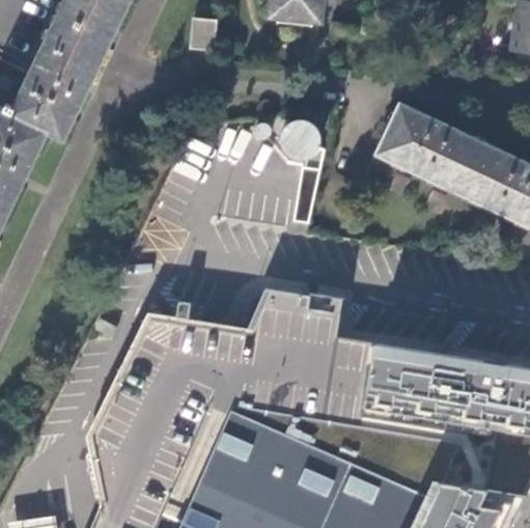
[(0,217),(14,190),(18,192),(37,149),(34,147),(42,132),(56,139),(63,122),(70,126),(89,82),(85,80),(122,0),(64,0),(29,77),(0,62),(0,217)]
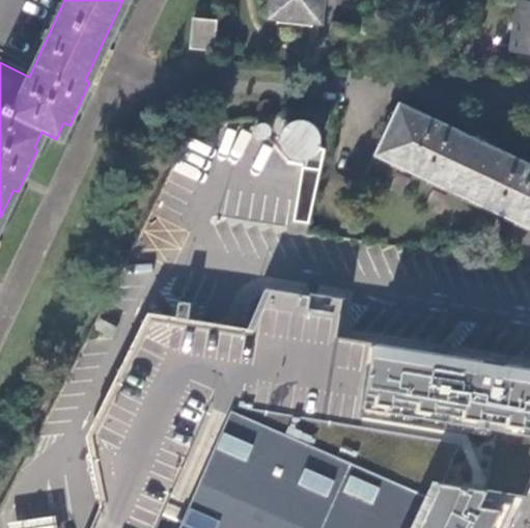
[(272,0),(271,18),(319,23),(322,0),(272,0)]
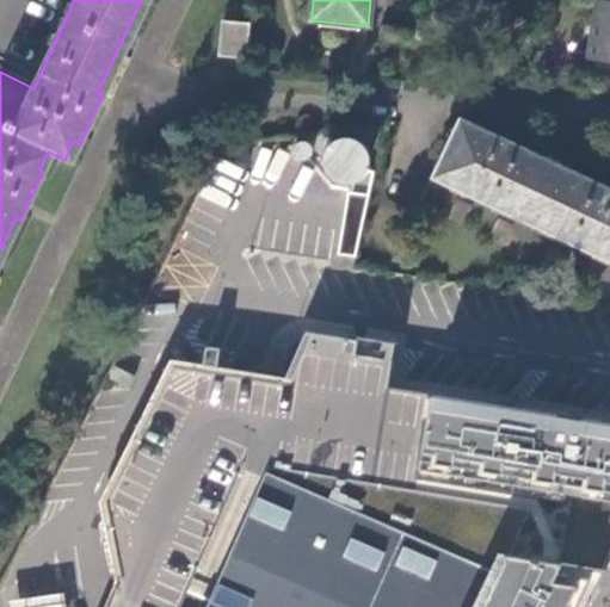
[(587,61),(609,64),(609,5),(596,2),(587,61)]
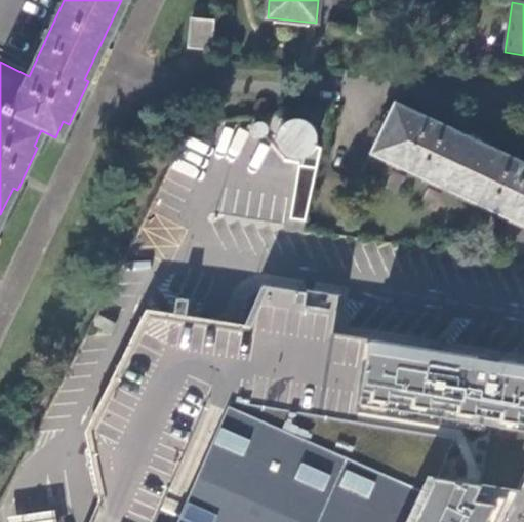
[(190,49),(211,51),(213,26),(192,24),(190,49)]
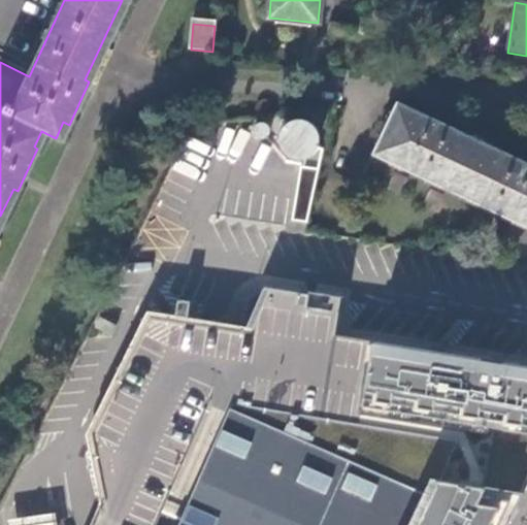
[(376,154),(526,226),(526,166),(506,157),(439,125),(399,105),(376,154)]
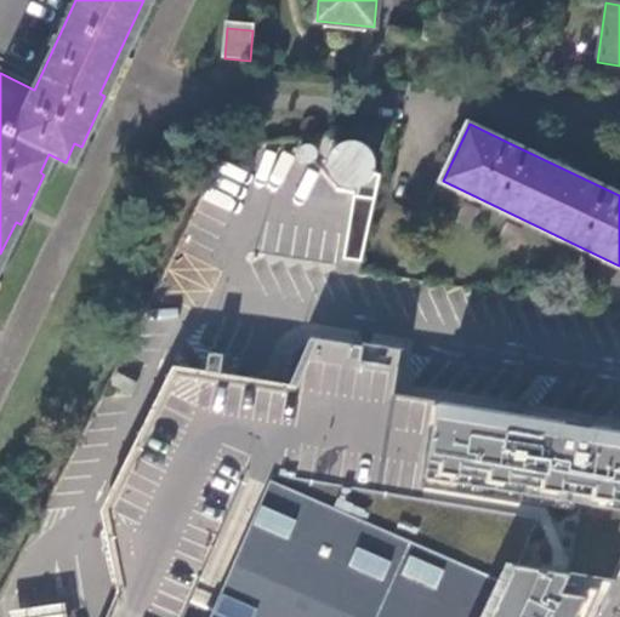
[(357,363),(359,347),(307,338),(305,346),(301,346),(295,348),(289,354),(288,358),(288,365),(290,370),(293,372),(289,382),(294,383),(256,470),(271,478),(209,616),(592,616),(619,561),(619,432),(539,420),(391,396),(396,369),(357,363)]
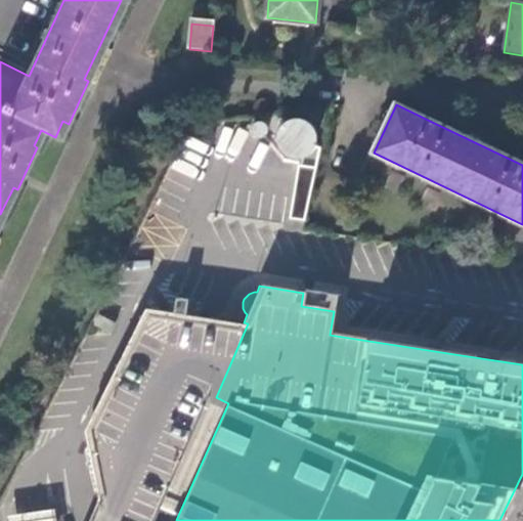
[(301,306),(334,311),(336,296),(304,291),(303,293),(301,306)]
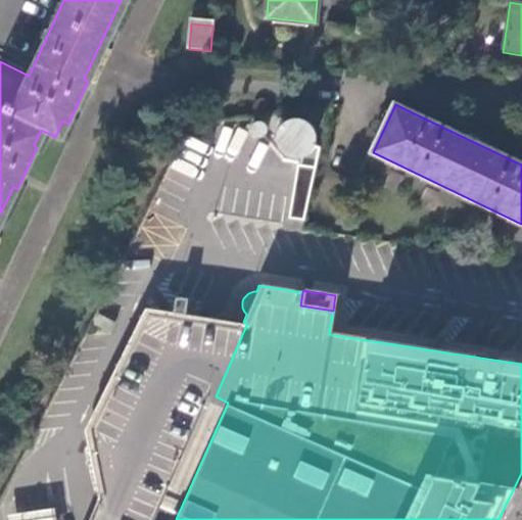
[(186,297),(175,295),(172,312),(184,313),(186,297)]
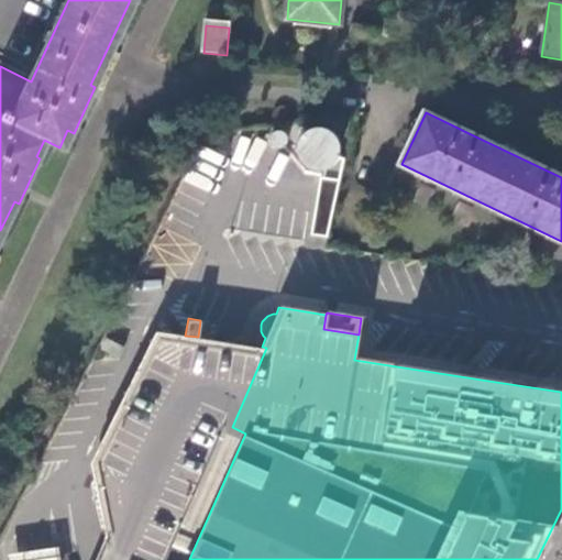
[(189,559),(245,434),(232,427),(266,348),(262,347),(198,337),(185,336),(154,330),(90,463),(106,536),(95,559),(189,559)]
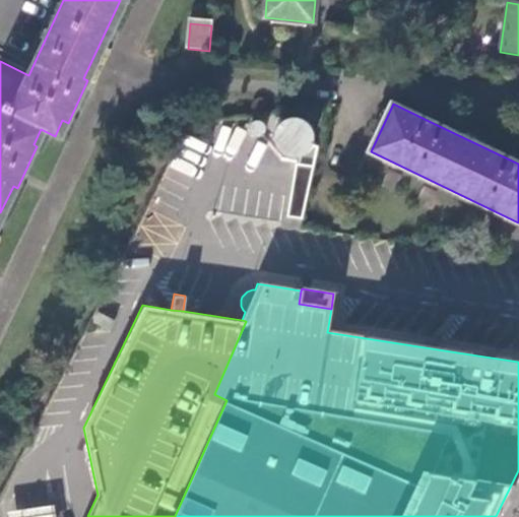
[(113,321),(96,313),(92,322),(109,330),(113,321)]
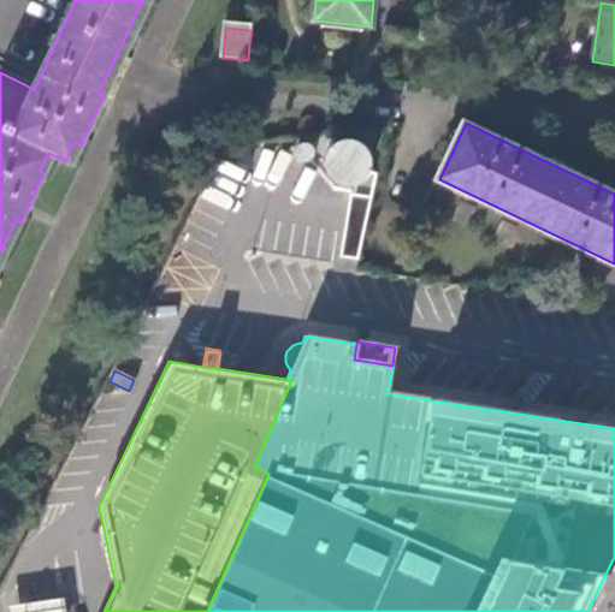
[(66,611),(64,598),(7,606),(9,611),(66,611)]
